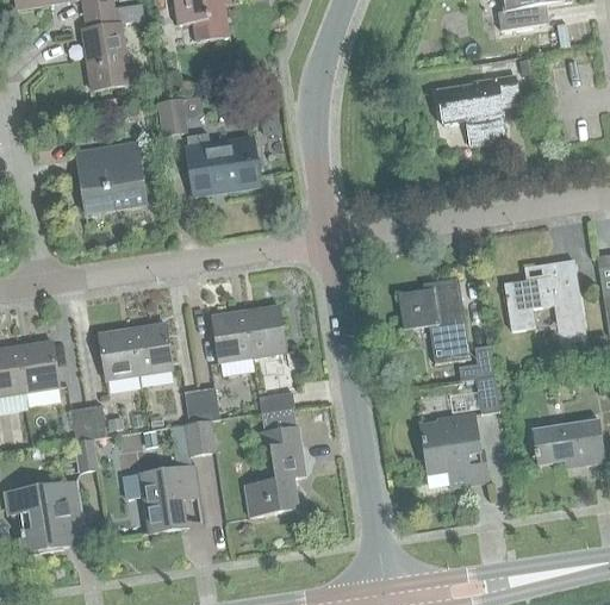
[(82,0),(85,11),(112,6),(111,0),(16,0),(18,8),(69,0),(82,0)]
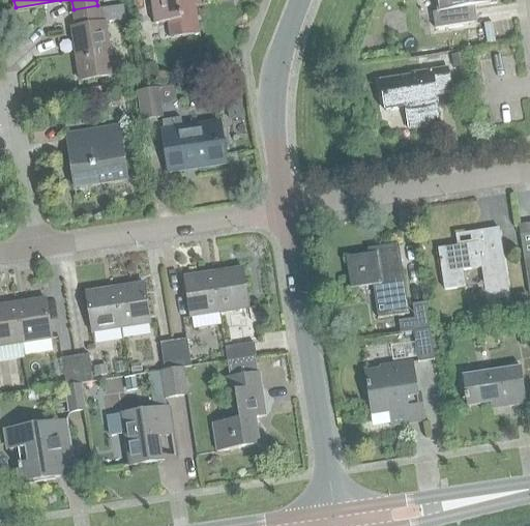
[(150,0),(153,22),(179,18),(182,34),(200,32),(195,0),(150,0)]
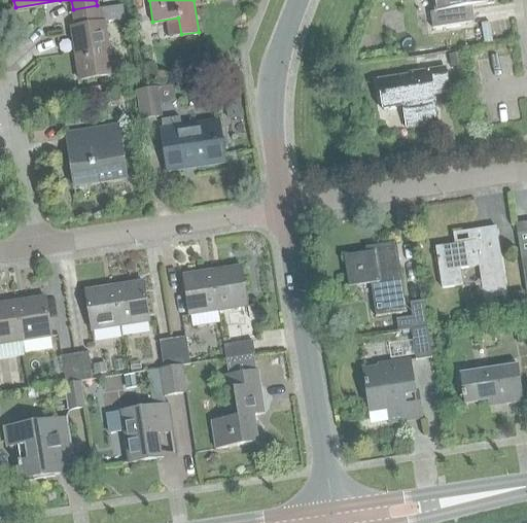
[(432,0),(434,9),(429,9),(432,26),(465,21),(462,5),(488,1),(494,0),(432,0)]
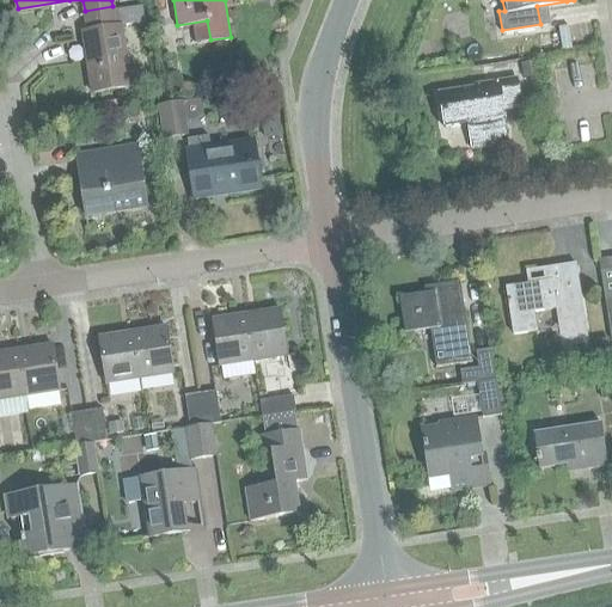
[(142,1),(112,6),(116,23),(145,18),(142,1)]
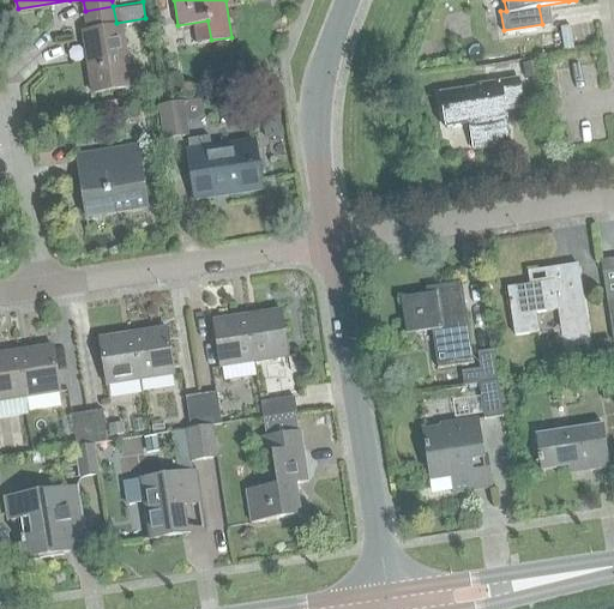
[(116,23),(113,6),(85,11),(88,29),(83,30),(92,91),(131,84),(121,23),(116,24),(116,23)]
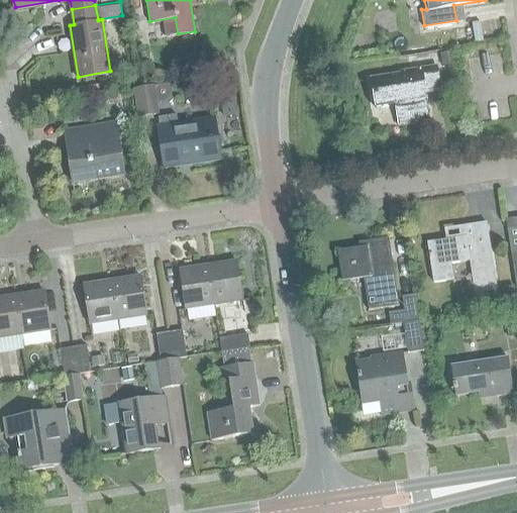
[(440,52),(442,64),(453,62),(451,49),(440,52)]
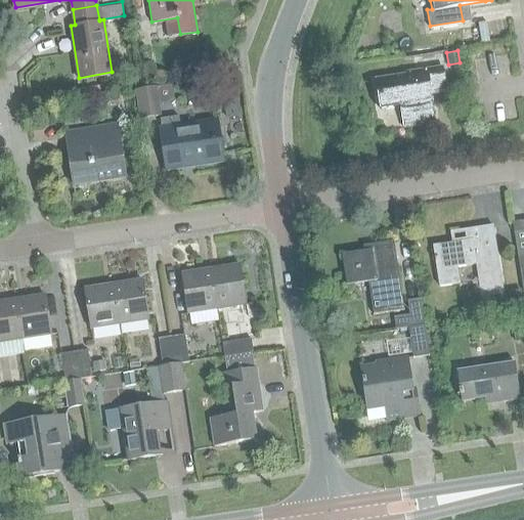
[(112,69),(121,67),(119,55),(110,56),(112,69)]
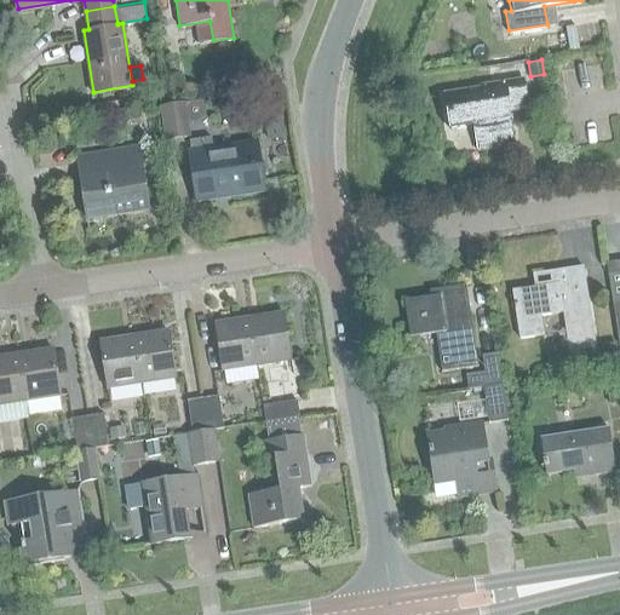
[(528,104),(524,76),(483,82),(483,85),(445,91),(449,126),(475,122),(478,148),(514,142),(510,120),(512,120),(510,108),(528,104)]
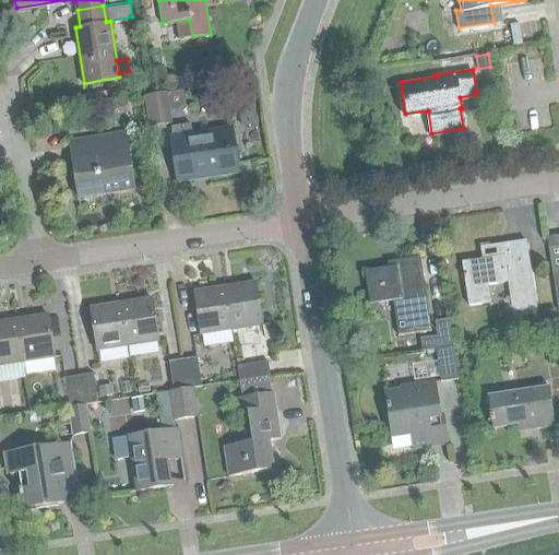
[(167,90),(144,93),(145,101),(149,121),(149,125),(171,121),(170,110),(167,94),(167,90)]
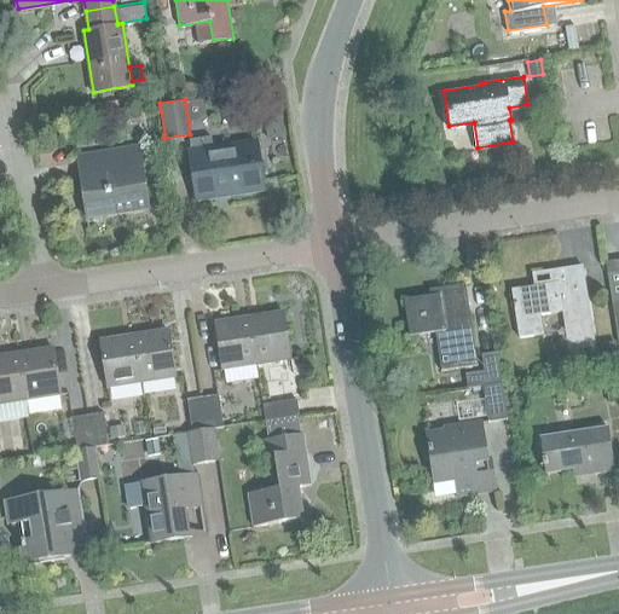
[(284,123),(266,126),(267,135),(285,133),(284,123)]
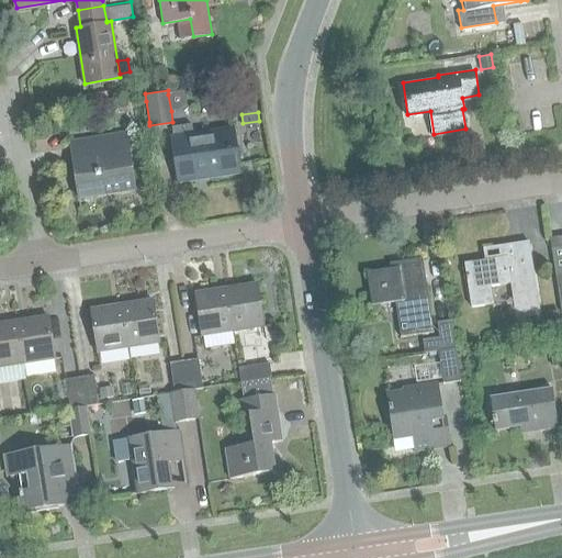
[(193,134),(191,122),(171,125),(173,137),(171,137),(178,180),(239,171),(232,129),(193,134)]
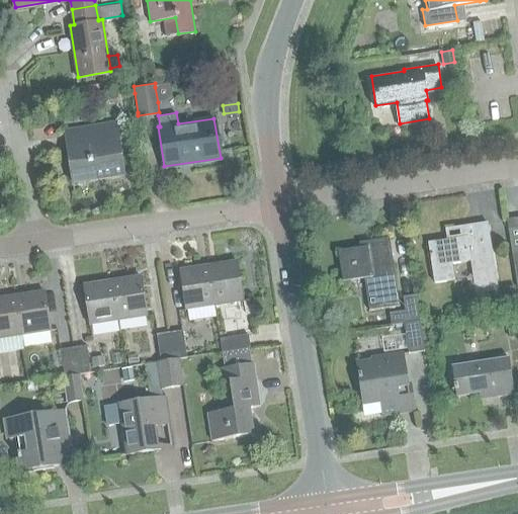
[(75,180),(124,172),(116,121),(82,127),(84,140),(69,143),(75,180)]
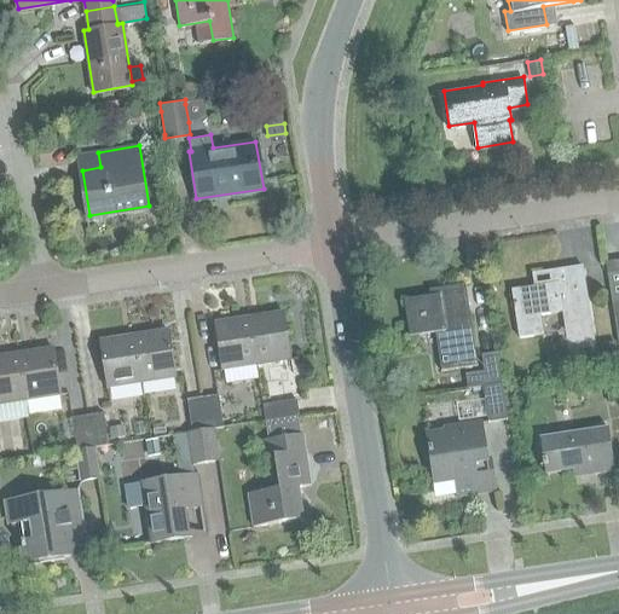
[(595,345),(582,264),(551,268),(553,281),(510,288),(518,335),(542,331),(539,313),(561,310),(567,349),(595,345)]
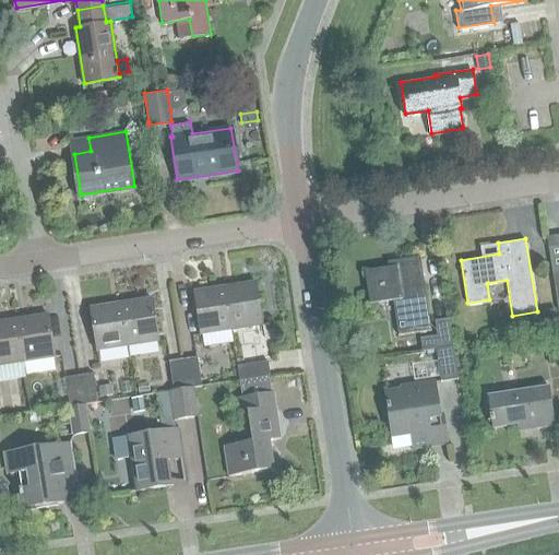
[(430,328),(418,255),(399,258),(400,263),(364,269),(369,302),(392,298),(397,333),(430,328)]
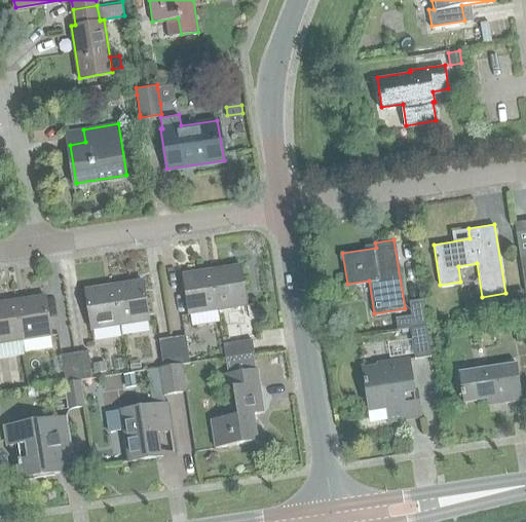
[(239,263),(211,267),(217,307),(246,303),(239,263)]
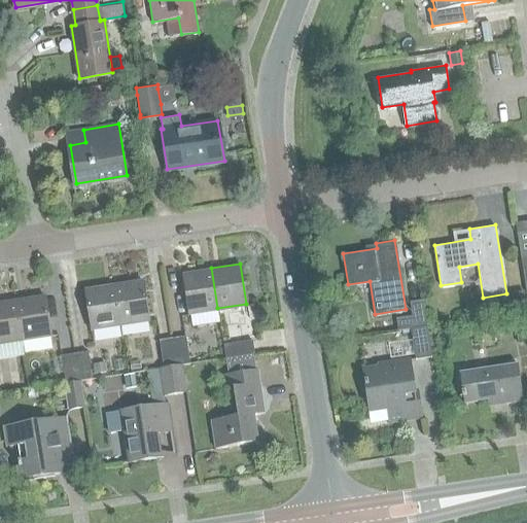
[(217,308),(211,268),(182,273),(189,312),(217,308)]
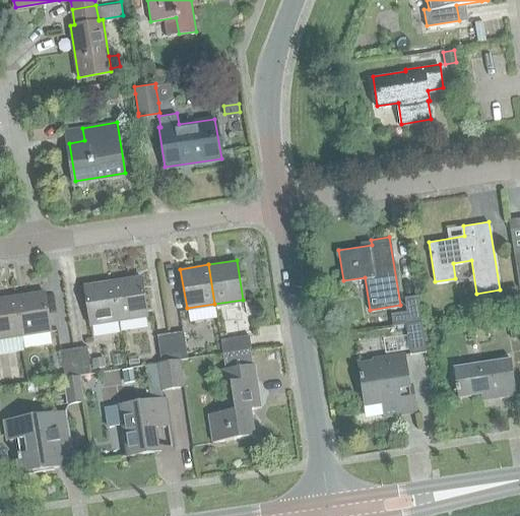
[(141,274),(112,279),(118,319),(147,314),(141,274)]
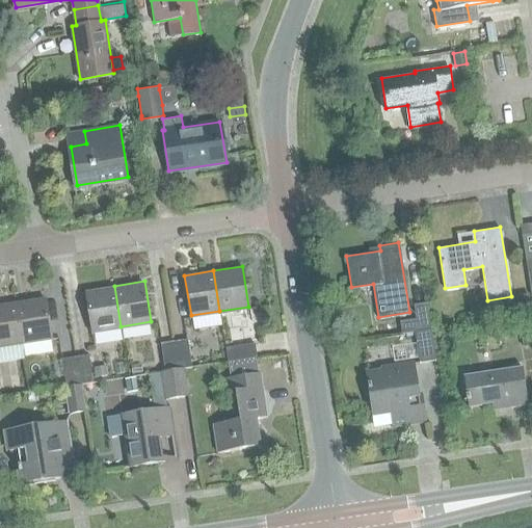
[(91,331),(121,326),(114,286),(85,291),(91,331)]
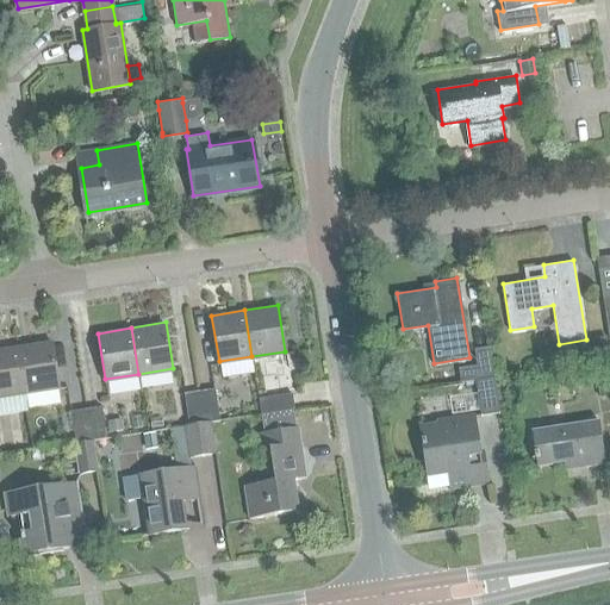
[(595,355),(609,353),(608,334),(591,336),(595,355)]
